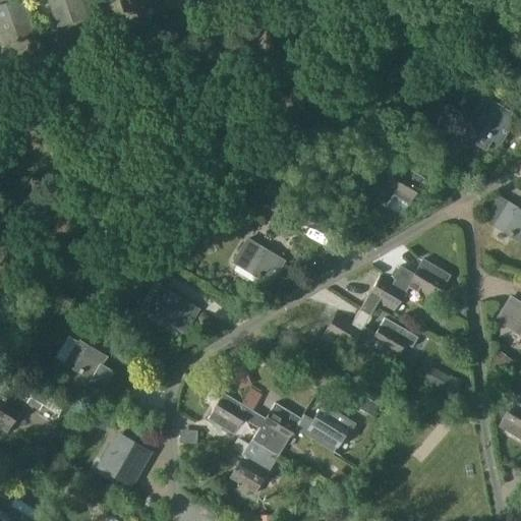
[(36,37),(22,0),(17,0),(0,6),(0,36),(4,48),(36,37)]
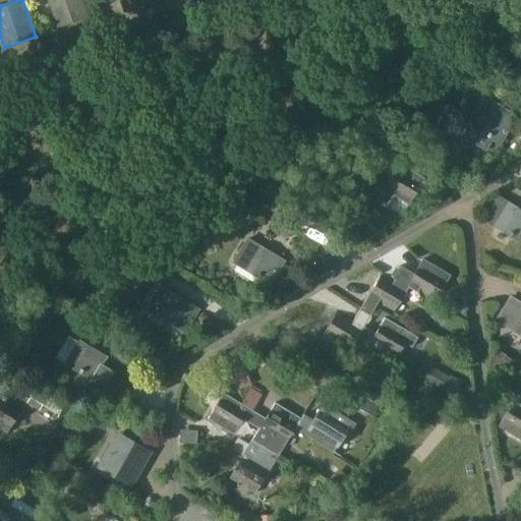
[(89,18),(82,0),(47,0),(57,29),(89,18)]
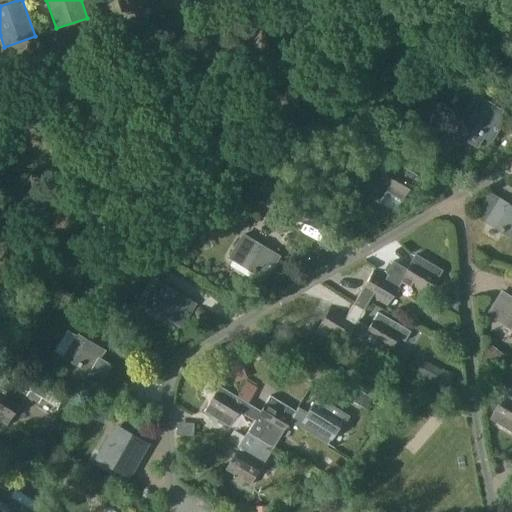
[(368,36),(373,26),(365,22),(360,31),(368,36)]
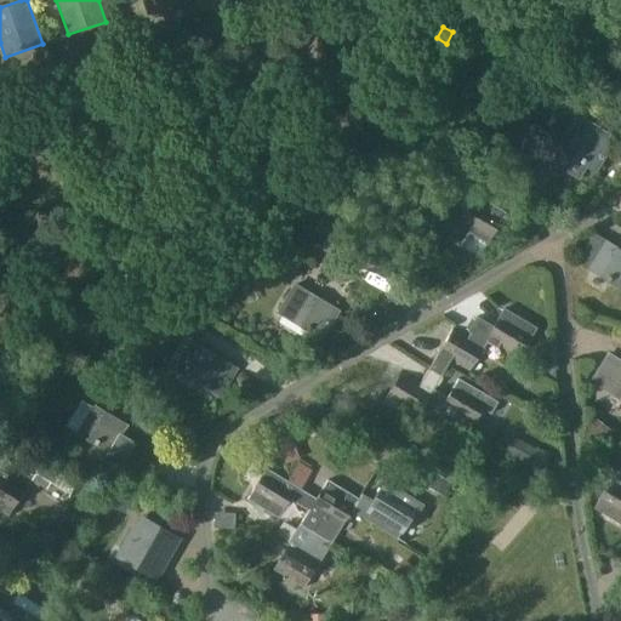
[(613,144),(580,124),(562,154),(596,174),(613,144)]
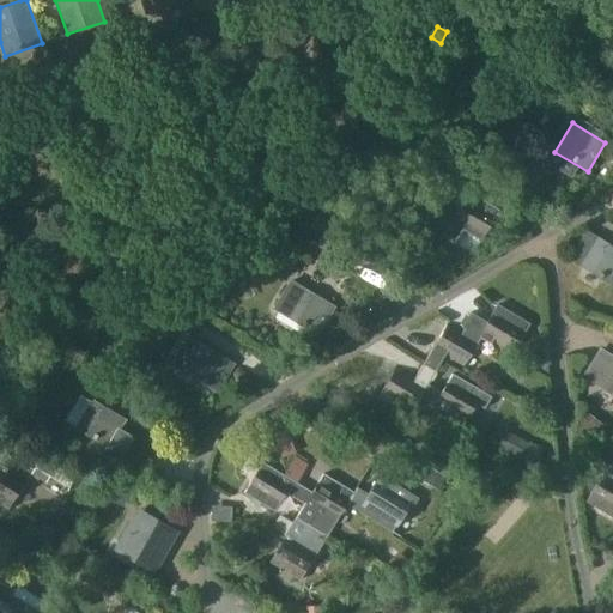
[(481,242),(501,211),(469,192),(443,236),(454,244),(463,230),(481,242)]
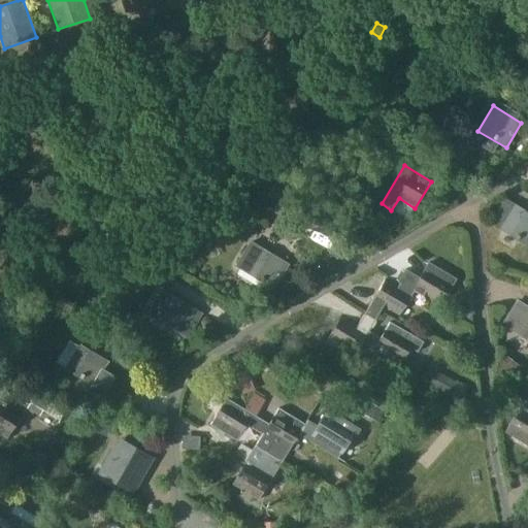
[(527,212),(516,204),(500,230),(527,246),(527,212)]
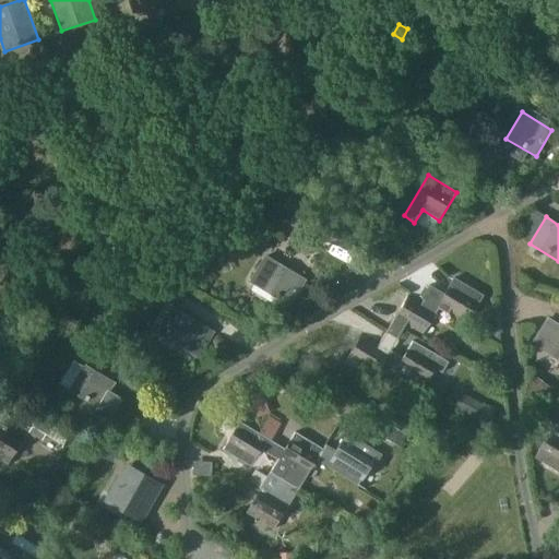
[(290,308),(306,281),(275,262),(259,289),(290,308)]
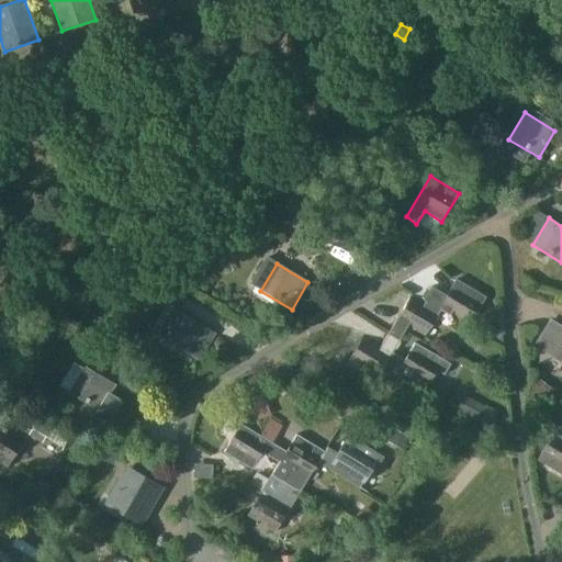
[(469,327),(484,298),(459,282),(449,300),(433,291),(425,302),(440,311),(440,310),(469,327)]
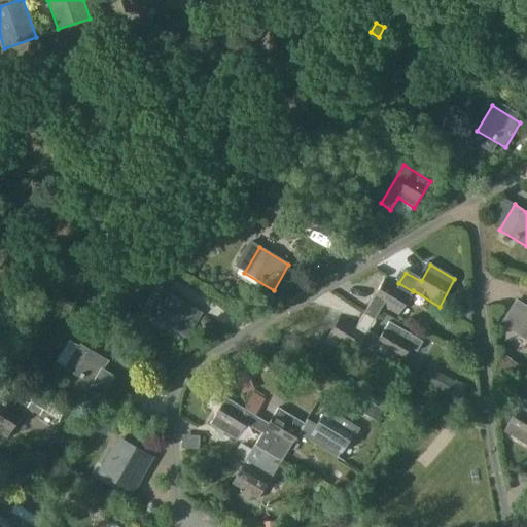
[(413,291),(398,283),(398,284),(386,277),(363,316),(374,321),(385,302),(402,312),(413,291)]
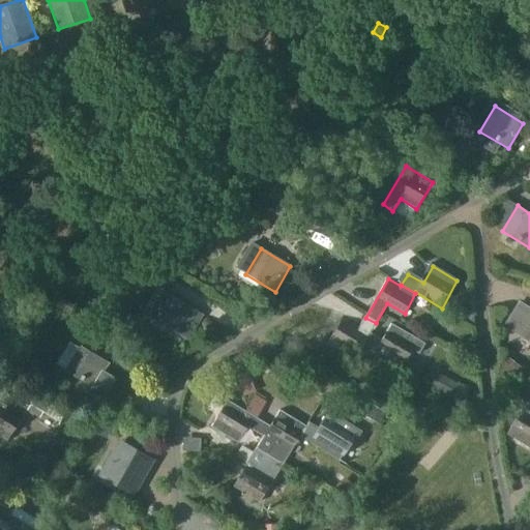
[(149,315),(187,341),(204,316),(166,290),(149,315)]
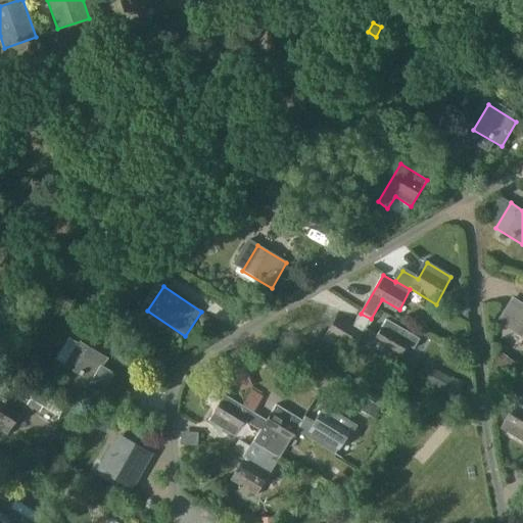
[(522,337),(522,303),(507,328),(522,337)]
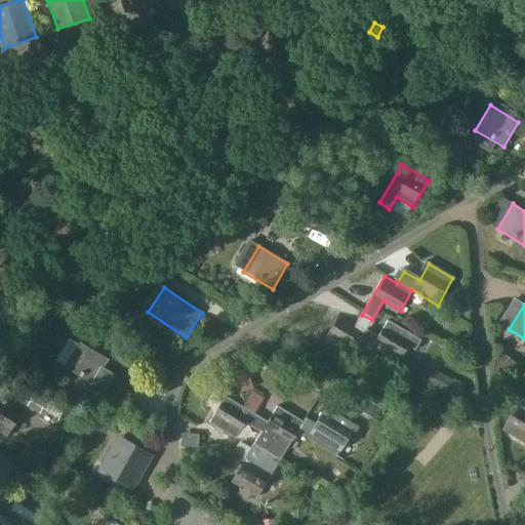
[(372,320),(362,315),(359,320),(344,311),(324,340),(351,357),(360,339),(366,329),(372,320)]
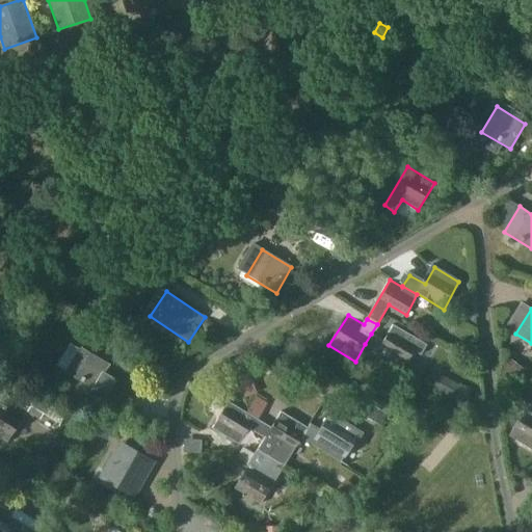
[(371,334),(365,344),(403,367),(422,341),(392,326),(382,341),(371,334)]
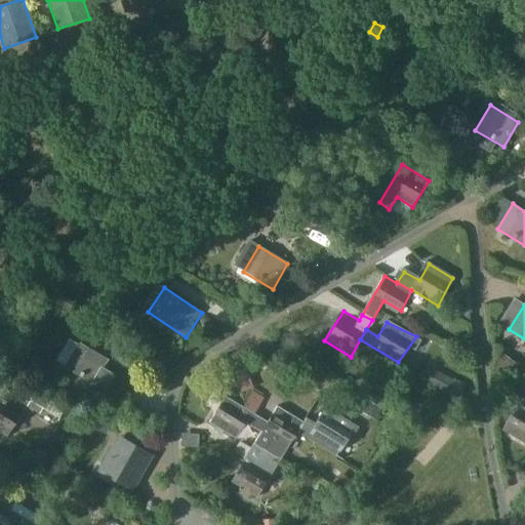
[(87,393),(99,400),(114,376),(102,369),(108,360),(79,342),(64,367),(92,385),(87,393)]
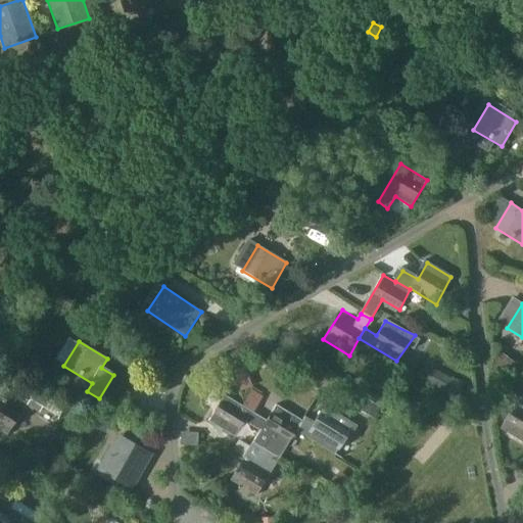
[(0,426),(8,432),(26,405),(0,388),(0,426)]
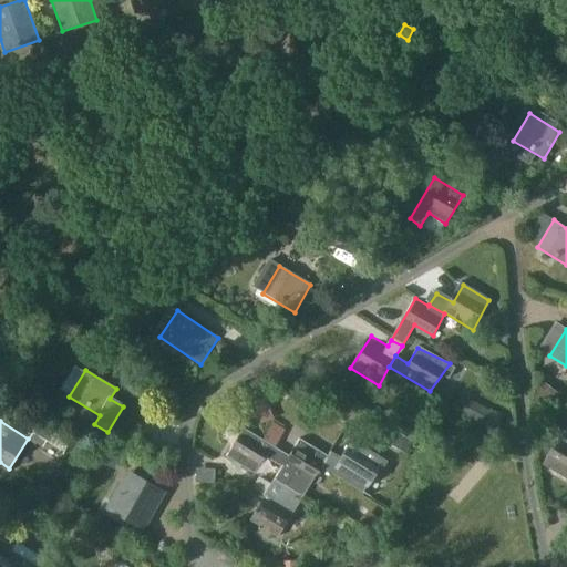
[(275,446),(263,439),(243,428),(226,455),(255,473),(265,455),(281,466),(288,455),(275,446)]
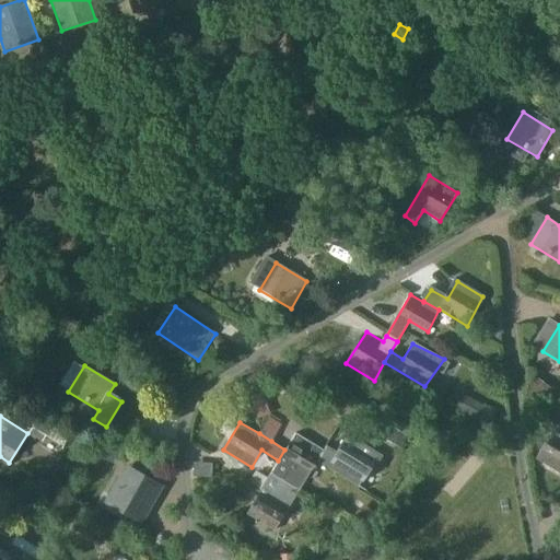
[(559,469),(559,433),(551,429),(536,458),(559,469)]
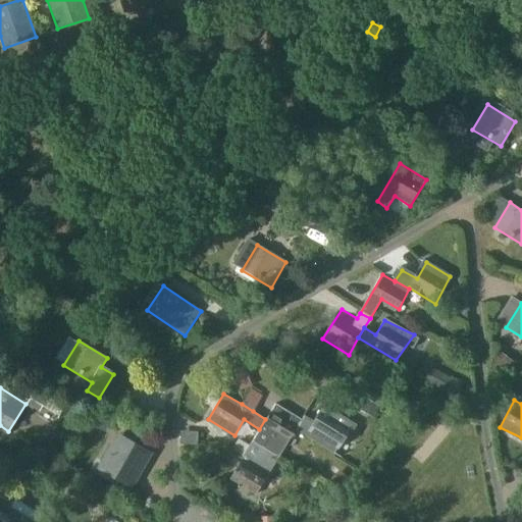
[(295,429),(301,419),(274,403),(265,419),(259,429),(260,429),(253,441),(278,457),(295,429)]
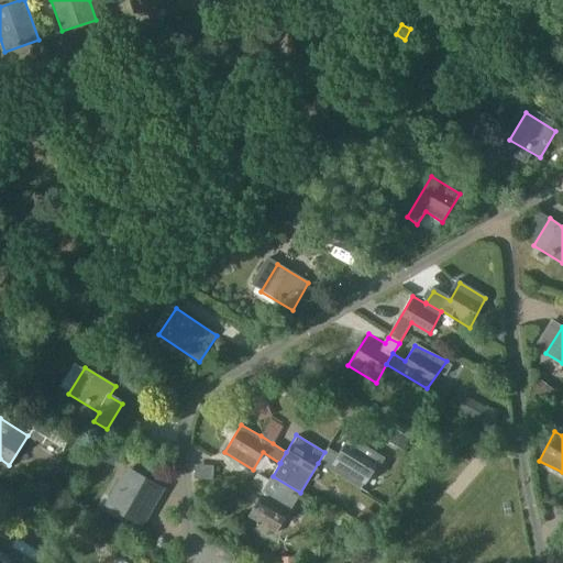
[(324,452),(318,463),(359,489),(376,460),(345,444),(337,460),(324,452)]
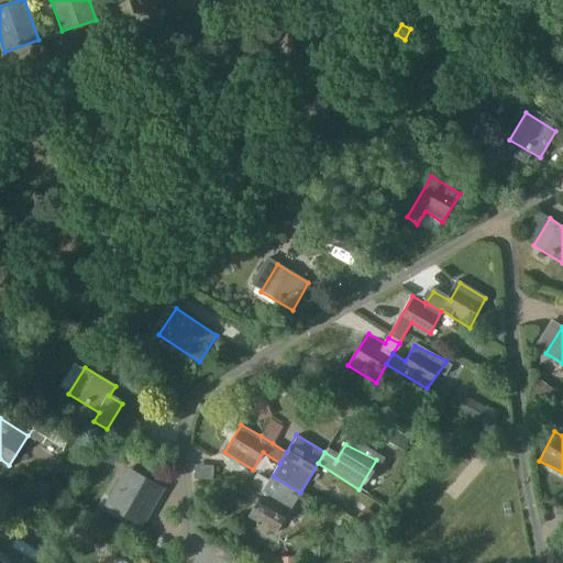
[(110,499),(142,517),(156,489),(125,471),(110,499)]
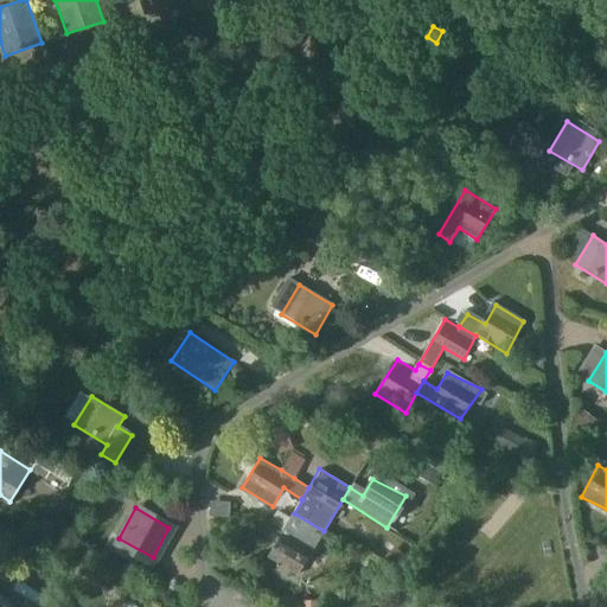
[(298,574),(324,531),(294,513),(268,557),(298,574)]
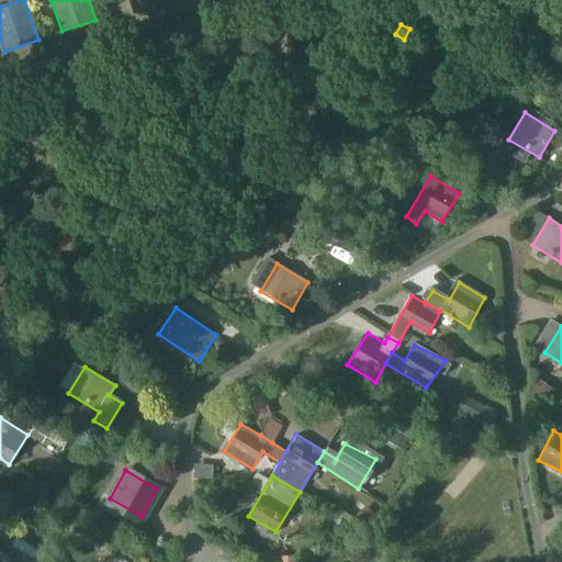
[(38,561),(44,554),(29,546),(24,554),(10,548),(6,554),(0,551),(0,561),(38,561)]
